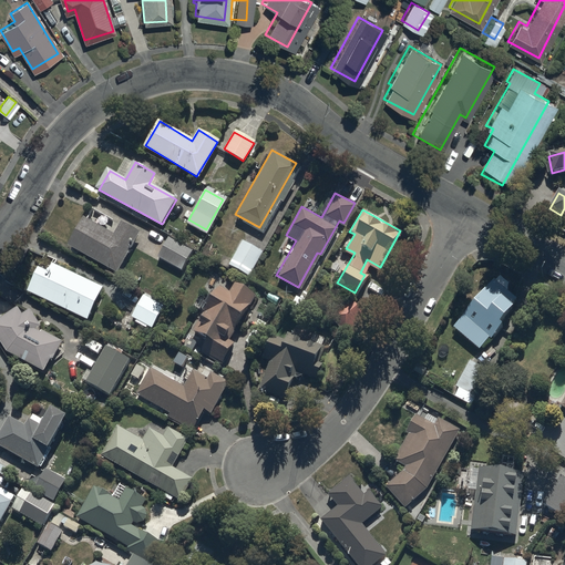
[(139,235),(122,224),(115,236),(85,218),(71,242),(117,270),(139,235)]
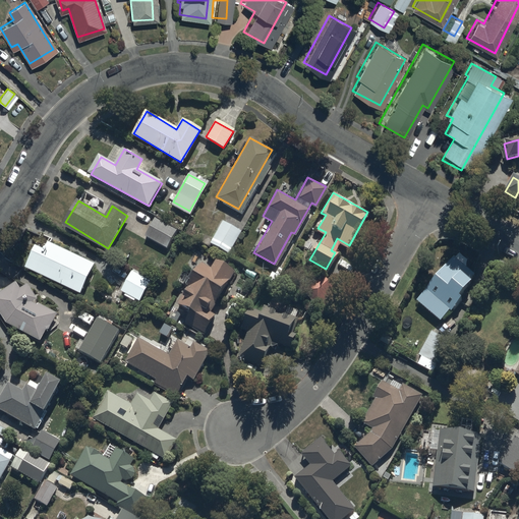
[(156,218),(146,236),(166,247),(176,229),(156,218)]
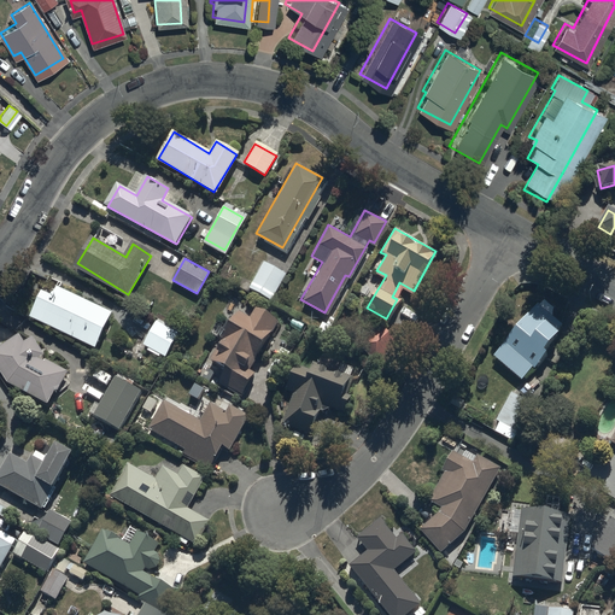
[(282,270),(263,259),(249,286),(269,297),(282,270)]
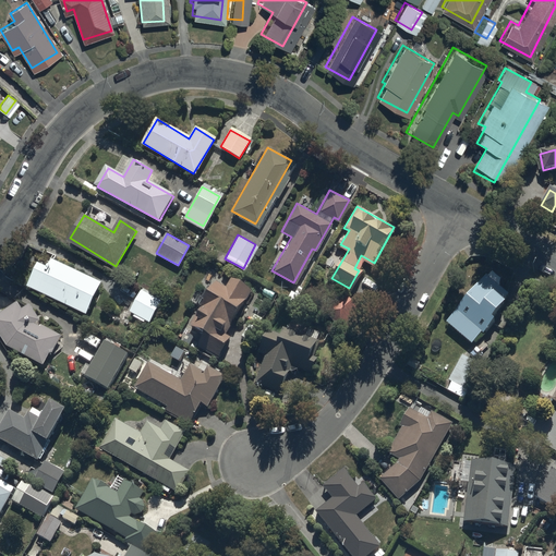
[(39,266),(29,288),(86,314),(101,282),(53,260),(48,270),(39,266)]
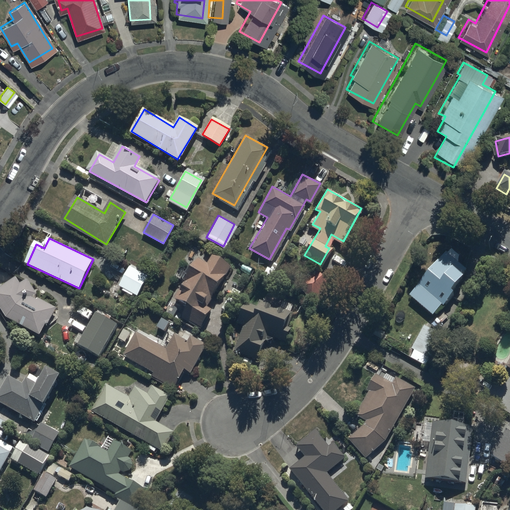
[(446,254),(410,297),(433,316),(463,280),(460,277),(466,270),(446,254)]
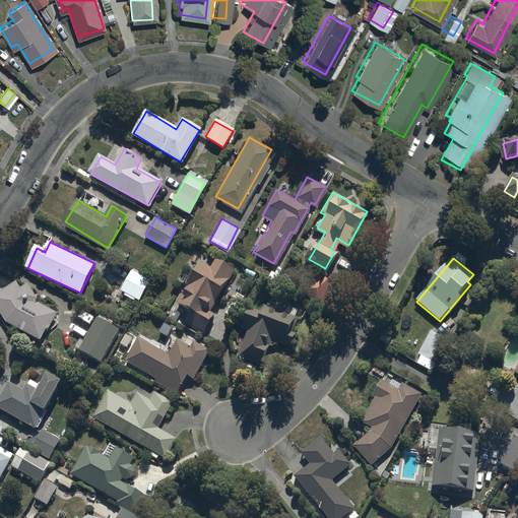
[(232,270),(212,260),(209,265),(200,261),(175,309),(206,326),(210,319),(202,315),(204,311),(207,312),(219,289),(221,290),(232,270)]
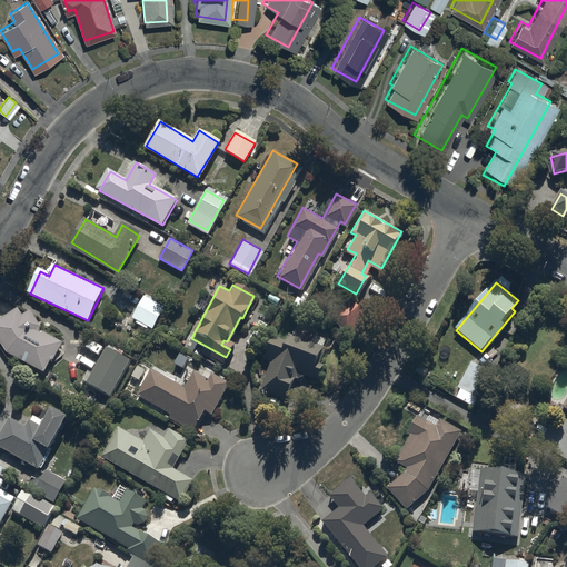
[(143,297),(132,316),(150,326),(161,307),(143,297)]
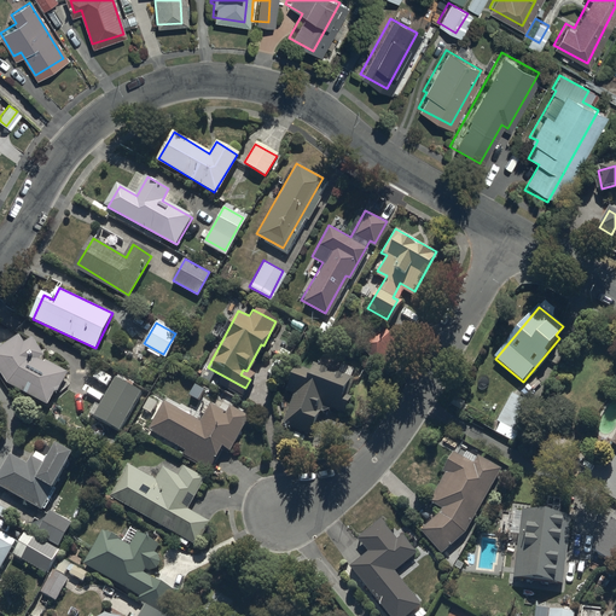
[(396,342),(381,325),(360,342),(376,360),(396,342)]
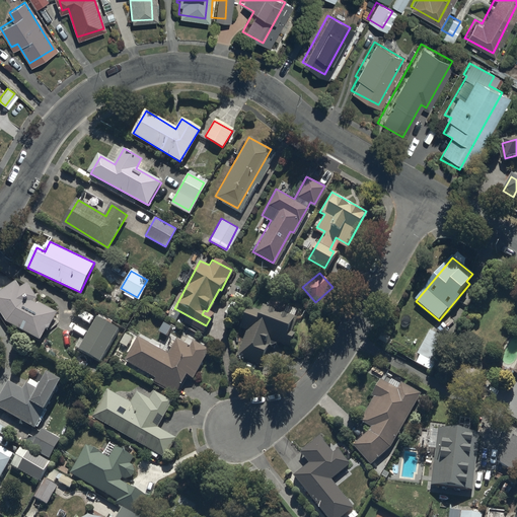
[(20,290),(15,284),(0,294),(0,310),(7,321),(41,339),(46,328),(48,330),(57,311),(38,300),(27,286),(20,290)]
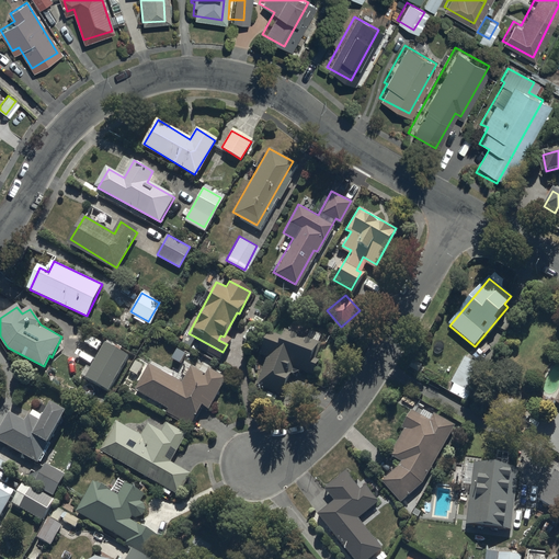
[(281,334),(265,329),(257,351),(265,354),(254,381),(277,390),(288,363),(307,369),(318,342),(283,329),(281,334)]
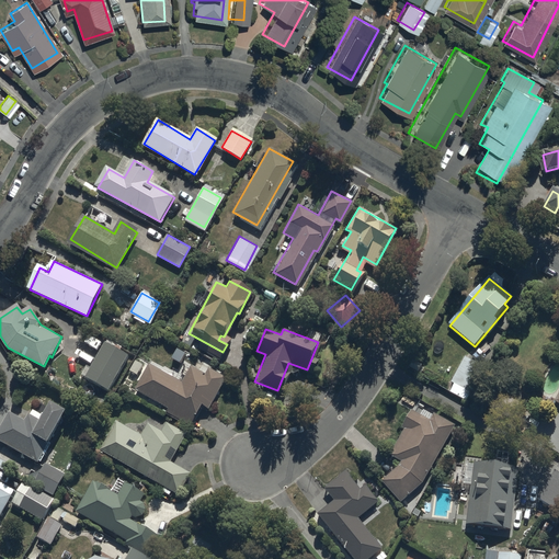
[(128,354),(107,341),(87,374),(107,387),(128,354)]
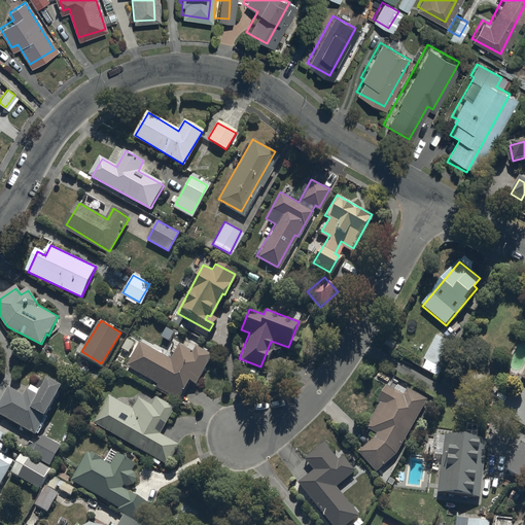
[(170,357),(141,342),(129,363),(158,380),(155,383),(179,396),(188,379),(194,382),(209,354),(195,346),(191,351),(177,343),(170,357)]
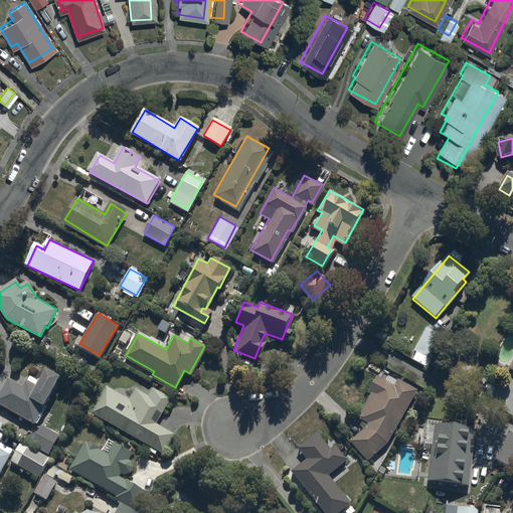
[(366,458),(385,441),(415,387),(396,376),(393,383),(375,372),(366,389),(369,390),(358,414),(367,419),(363,428),(348,439),(366,458)]
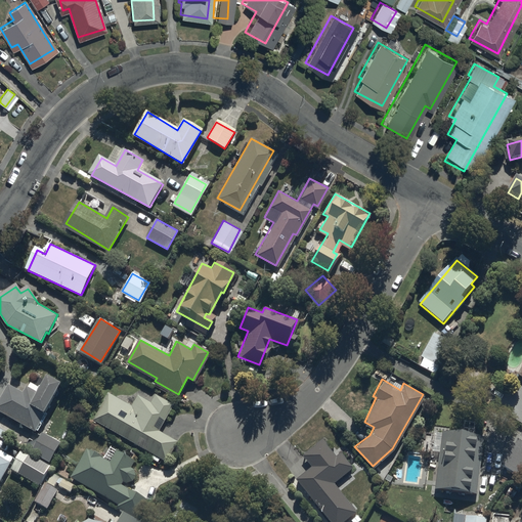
[(0,409),(39,429),(61,386),(52,381),(45,393),(31,386),(26,395),(10,386),(0,406),(0,409)]
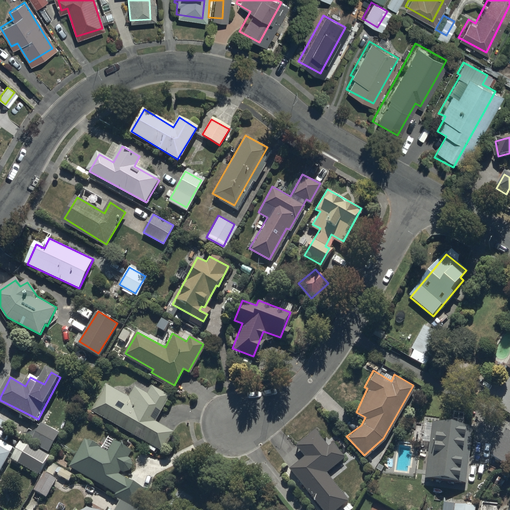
[(169,394),(153,385),(149,393),(138,387),(132,397),(110,385),(96,409),(163,447),(174,429),(155,418),(169,394)]
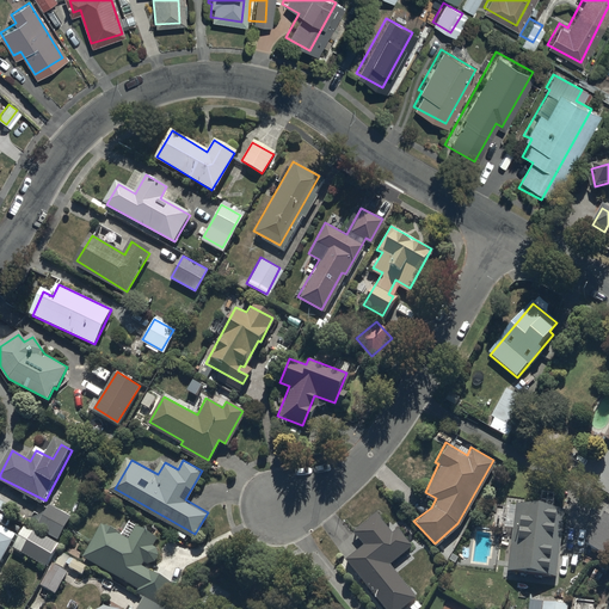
[(564,508),(520,502),(510,566),(554,572),(564,508)]
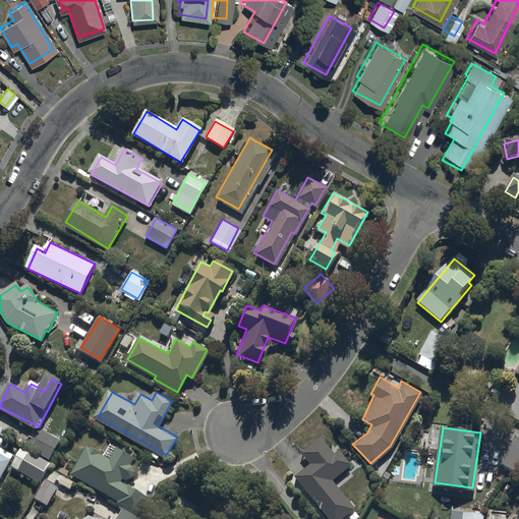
[(46,429),(36,448),(52,457),(61,439),(46,429)]
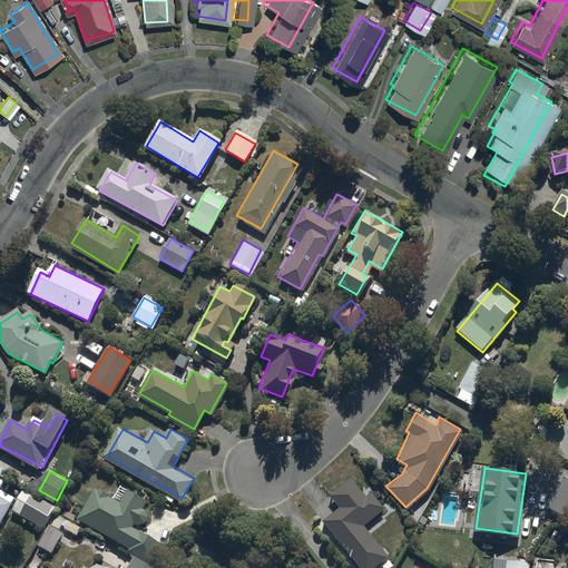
[(321,518),(360,567),(370,567),(387,555),(361,522),(381,507),(363,485),(358,489),(349,478),(327,493),(336,506),(321,518)]
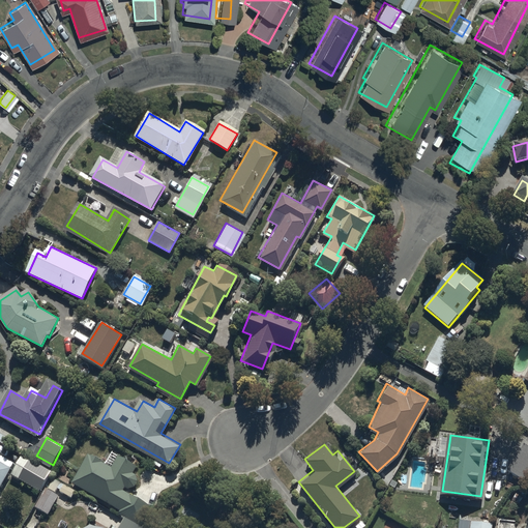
[(136,465),(114,453),(110,462),(92,451),(76,481),(124,508),(123,511),(141,521),(151,502),(123,488),(125,484),(130,487),(136,486),(139,480),(138,474),(133,471),(136,465)]
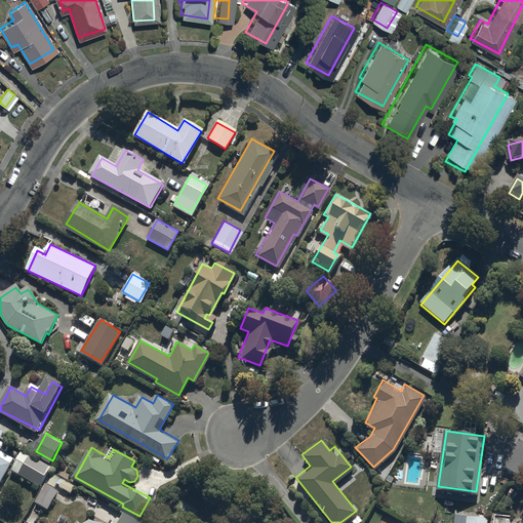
[(26,452),(15,470),(42,485),(52,467),(26,452)]
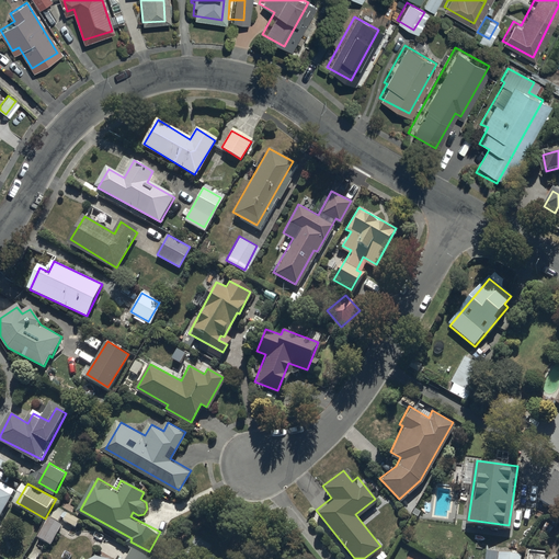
[(0,515),(11,497),(0,490),(0,515)]
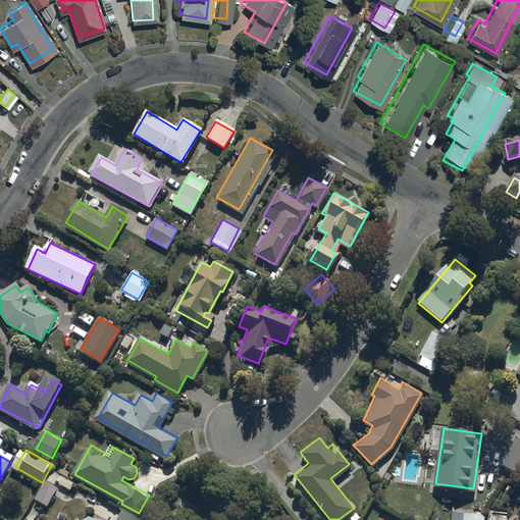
[(59,486),(49,481),(40,498),(50,504),(59,486)]
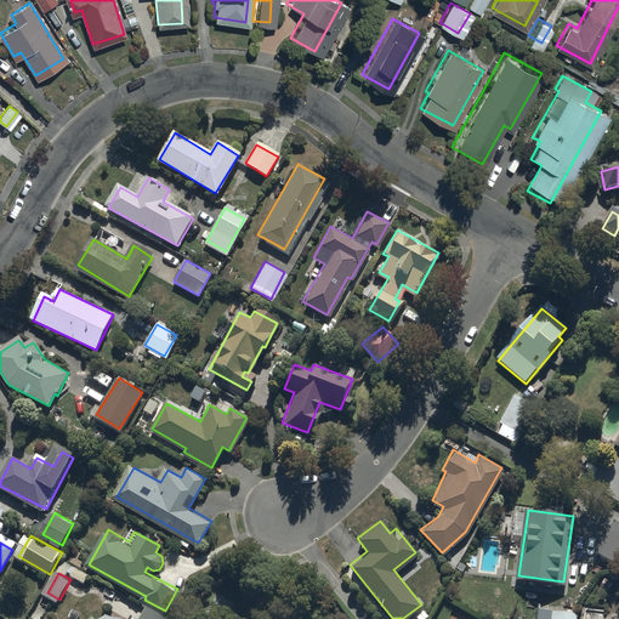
[(573,618),(574,611),(550,608),(549,618),(573,618)]
